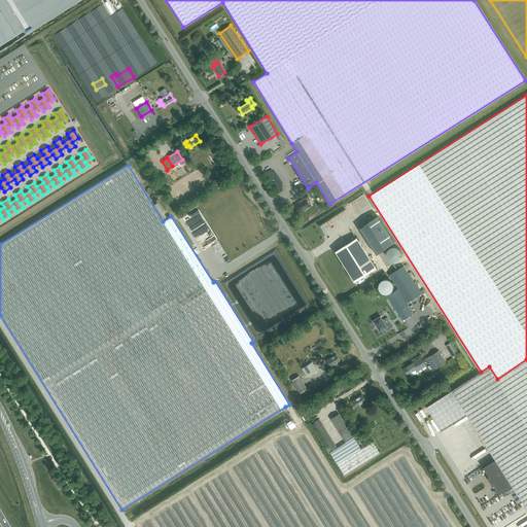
[(306,208),(310,206),(307,202),(310,200),(308,197),(306,194),(296,200),(299,203),(294,205),(299,212),(303,210),(306,211),(306,208)]
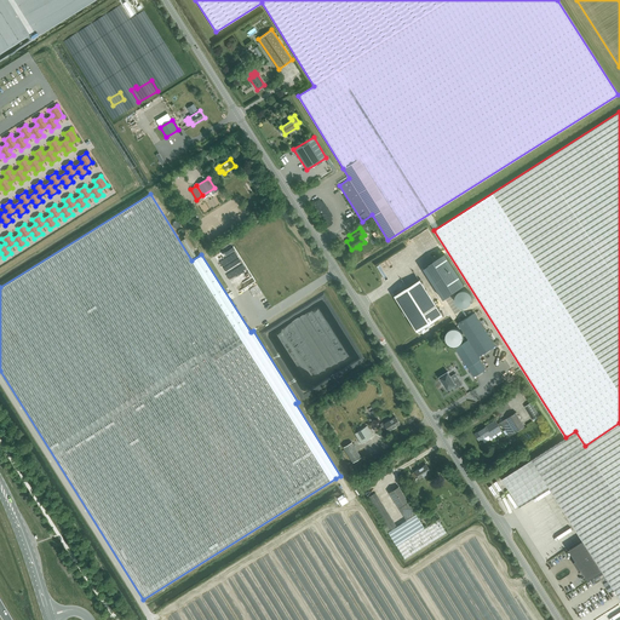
[(445,253),(434,260),(453,292),(465,285),(445,253)]
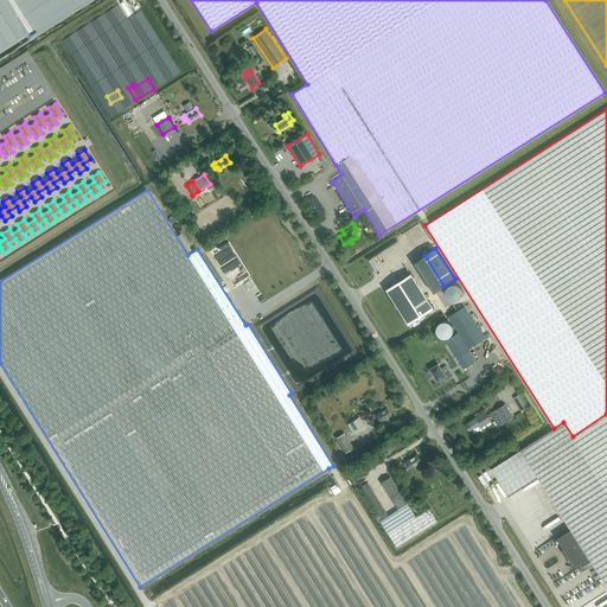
[(462,292),(462,291),(461,289),(461,288),(460,287),(459,286),(459,285),(458,285),(457,285),(455,283),(454,283),(453,283),(452,285),(451,285),(449,286),(448,286),(447,287),(447,288),(446,289),(446,291),(446,292),(446,293),(446,294),(446,295),(446,296),(447,298),(448,299),(449,300),(451,300),(452,301),(453,301),(454,301),(455,301),(457,300),(458,300),(459,299),(460,298),(461,298),(461,296),(462,295),(462,294),(462,293),(462,292)]
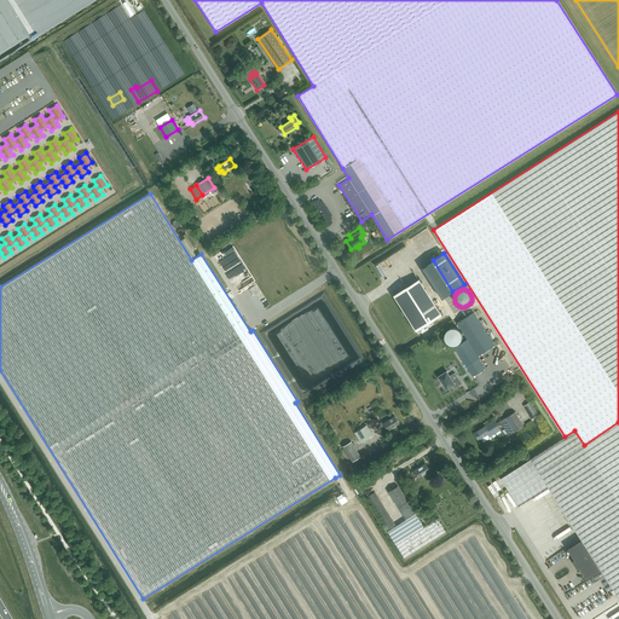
[(428,294),(403,310),(415,330),(441,314),(428,294)]
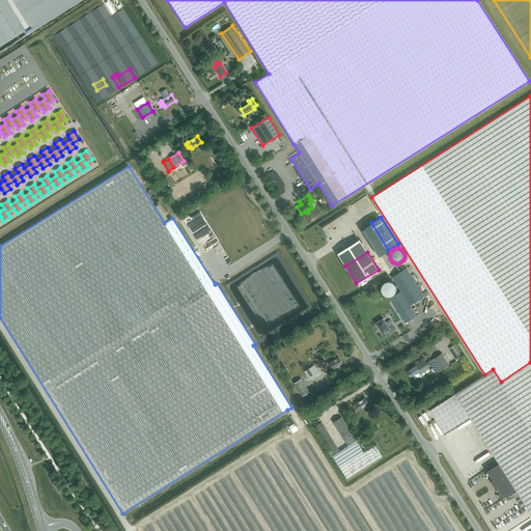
[(431,308),(404,267),(391,276),(399,290),(389,298),(404,322),(415,315),(410,308),(412,307),(409,304),(418,299),(426,312),(431,308)]
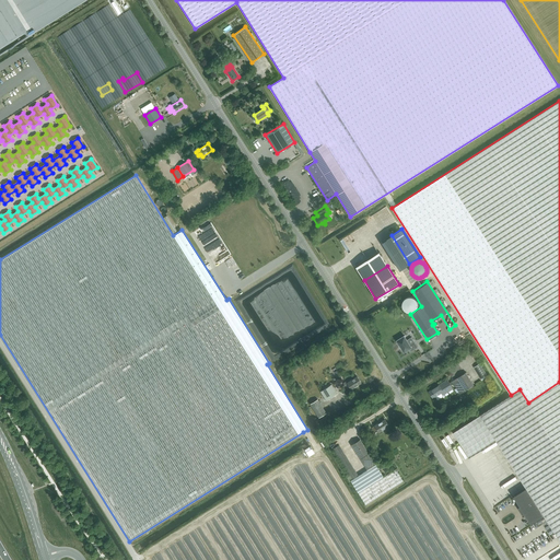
[(409,312),(410,312),(411,312),(412,311),(413,311),(415,311),(415,310),(416,310),(417,308),(417,307),(418,306),(418,305),(418,304),(418,303),(418,302),(418,301),(417,300),(417,299),(416,299),(416,298),(415,296),(413,296),(412,296),(411,295),(410,295),(409,295),(408,295),(408,296),(407,296),(406,296),(405,298),(405,299),(404,299),(403,300),(403,301),(403,302),(403,303),(403,304),(403,305),(403,306),(403,307),(404,307),(404,308),(405,310),(406,310),(406,311),(407,311),(408,312),(409,312)]
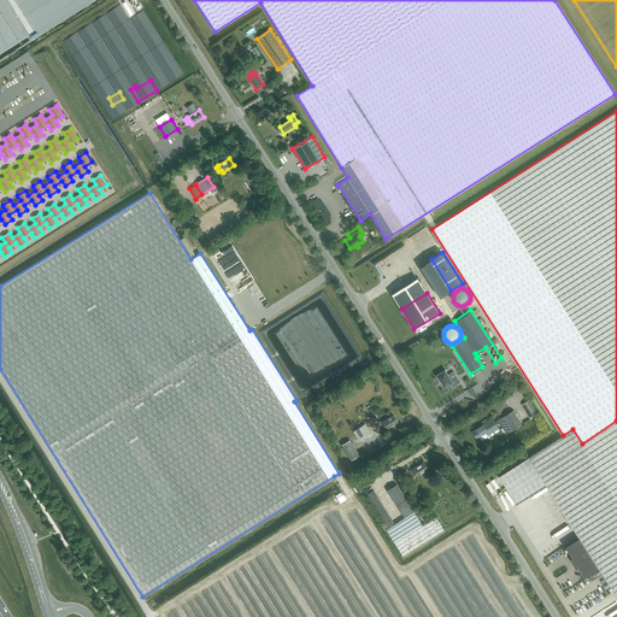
[(448,375),(446,370),(438,375),(440,380),(440,381),(442,383),(445,388),(451,385),(453,387),(460,382),(457,377),(452,381),(448,375)]
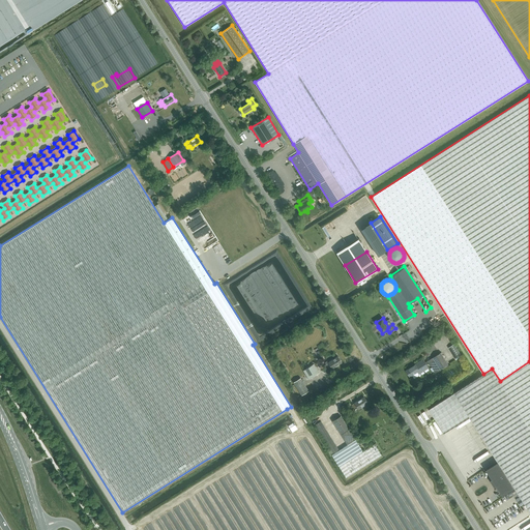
[(455,359),(462,356),(454,344),(448,348),(455,359)]
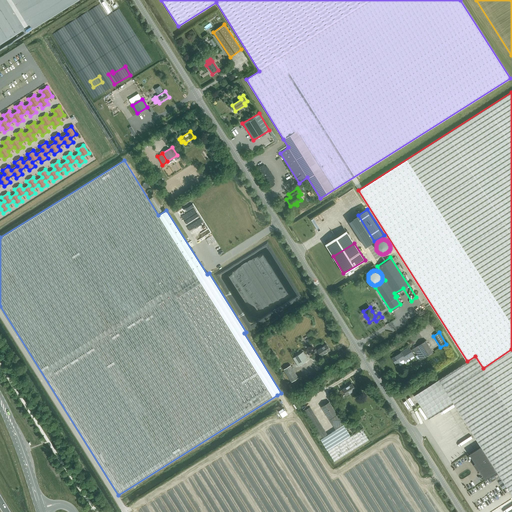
[(414,356),(412,352),(415,351),(421,360),(434,352),(426,340),(413,349),(411,350),(409,347),(404,351),(402,352),(401,352),(392,358),(396,364),(397,363),(398,362),(400,366),(405,362),(414,356)]
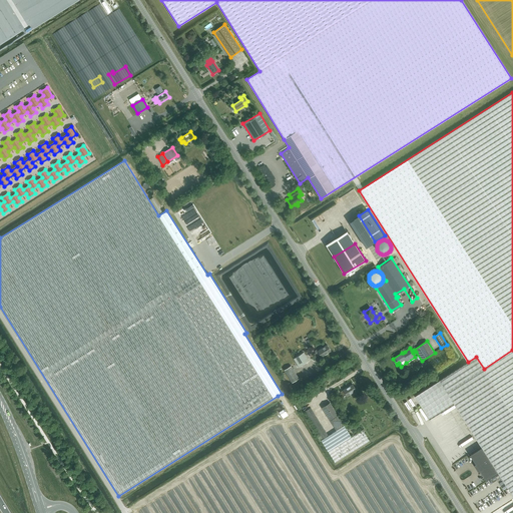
[(321,357),(331,351),(327,345),(318,351),(317,350),(314,351),(316,353),(315,354),(317,356),(320,355),(321,357)]
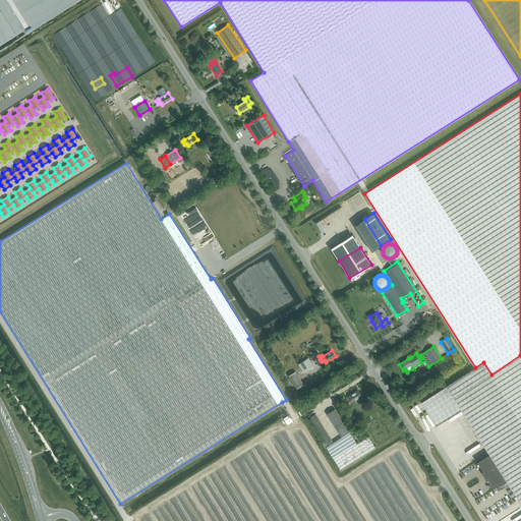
[(520,520),(520,355),(491,374),(483,362),(475,367),(447,386),(462,410),(489,453),(484,456),(485,457),(479,461),(485,470),(482,472),(486,477),(487,479),(489,477),(496,486),(496,487),(506,480),(520,503),(520,520)]
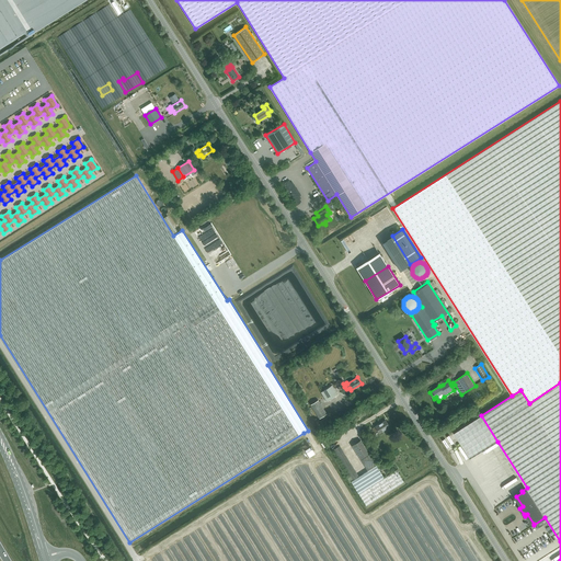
[(327,401),(338,395),(332,386),(321,392),(327,401)]
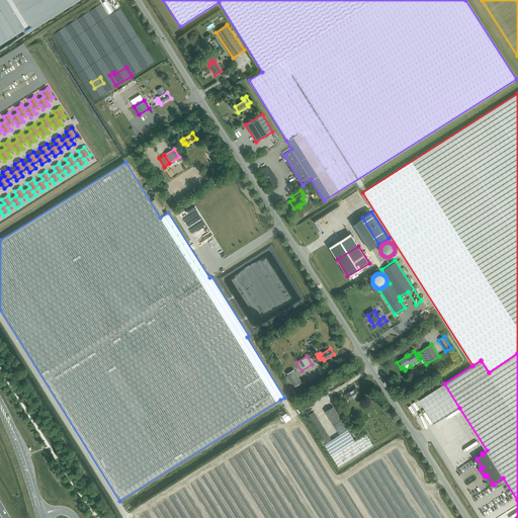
[(301,382),(293,369),(286,373),(294,386),(301,382)]
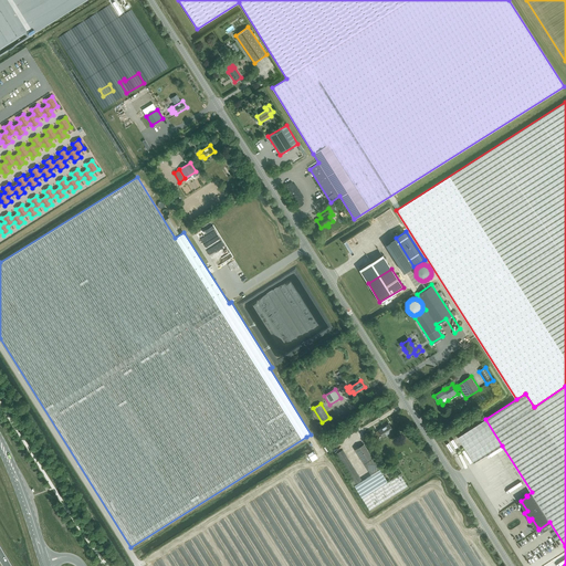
[(485,419),(459,437),(474,462),(502,446),(485,419)]
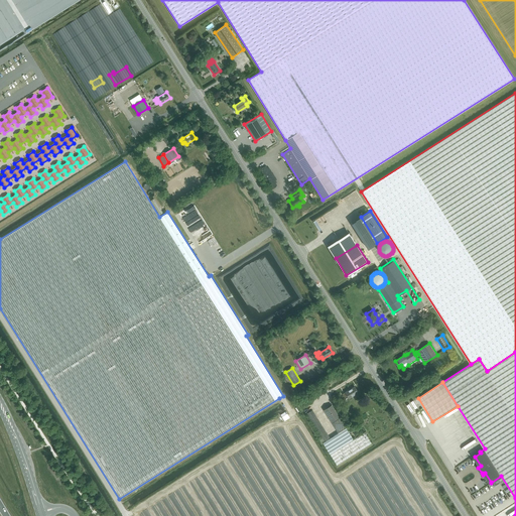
[(349,398),(358,392),(355,386),(345,392),(345,393),(343,394),(345,398),(347,396),(349,398)]
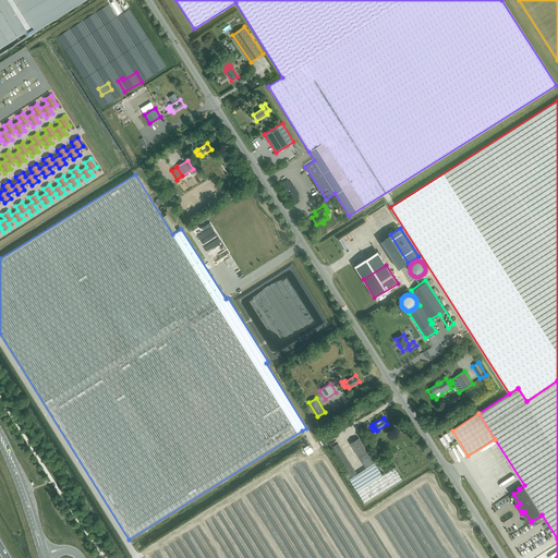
[(348,420),(341,424),(344,429),(351,425),(348,420)]
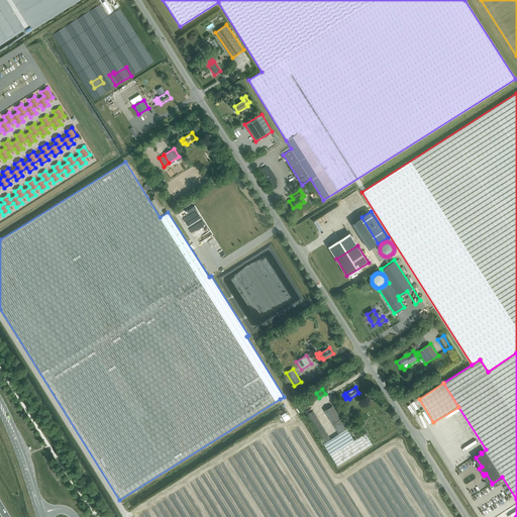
[(324,411),(331,422),(339,417),(332,406),(324,411)]
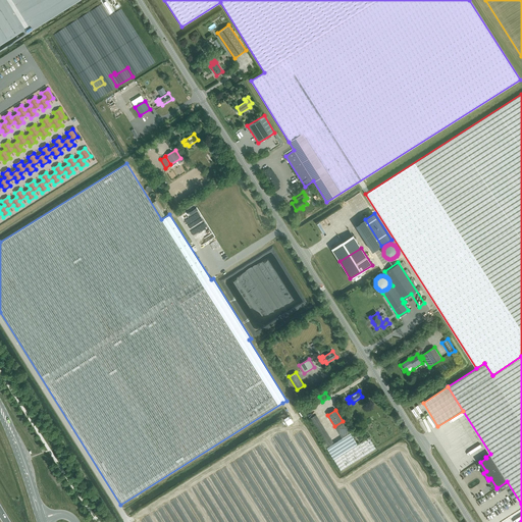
[(333,444),(316,415),(311,418),(328,447),(333,444)]
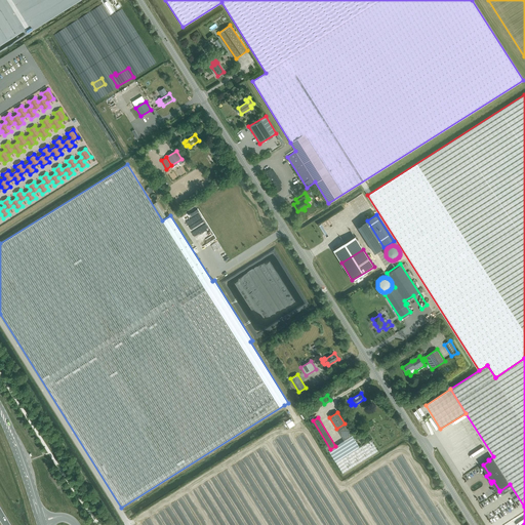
[(359,447),(355,440),(353,436),(345,423),(336,430),(345,441),(329,451),(342,474),(378,451),(371,440),(359,447)]
